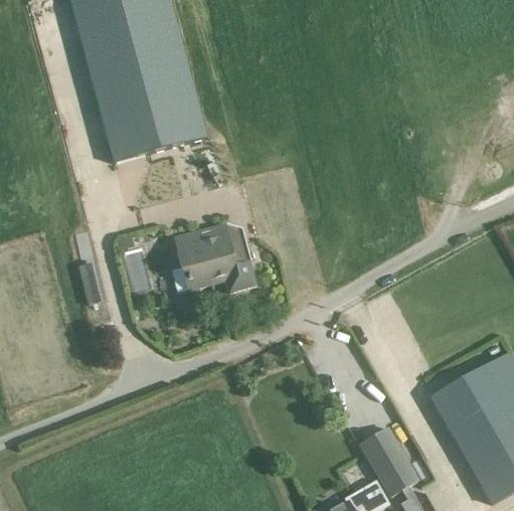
[(69,0),(127,211),(221,186),(171,0),(69,0)]
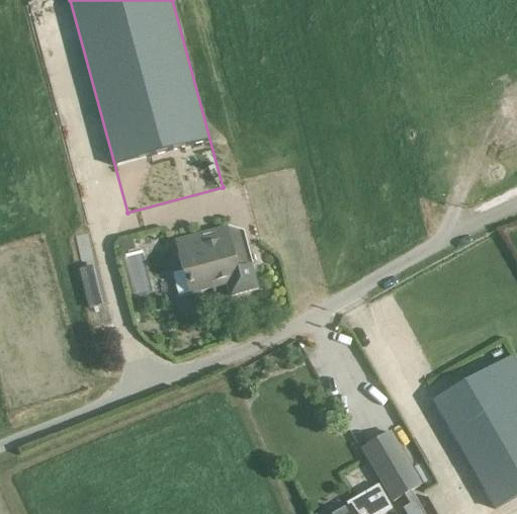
[(176,239),(183,268),(173,271),(179,294),(227,281),(231,294),(259,286),(244,230),(228,225),(176,239)]
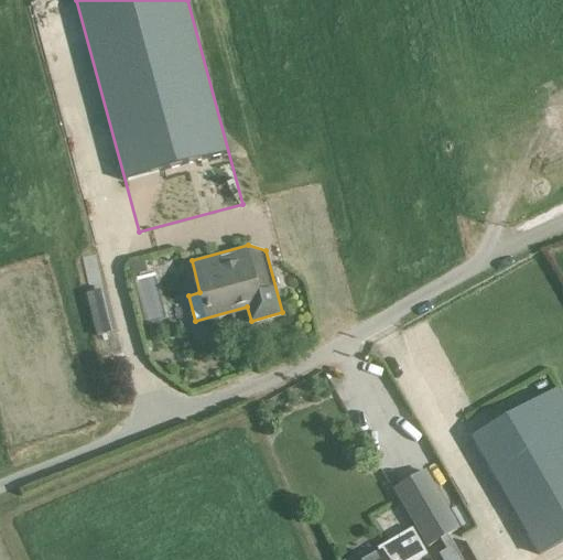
[(134,272),(149,268),(145,256),(131,260),(134,272)]
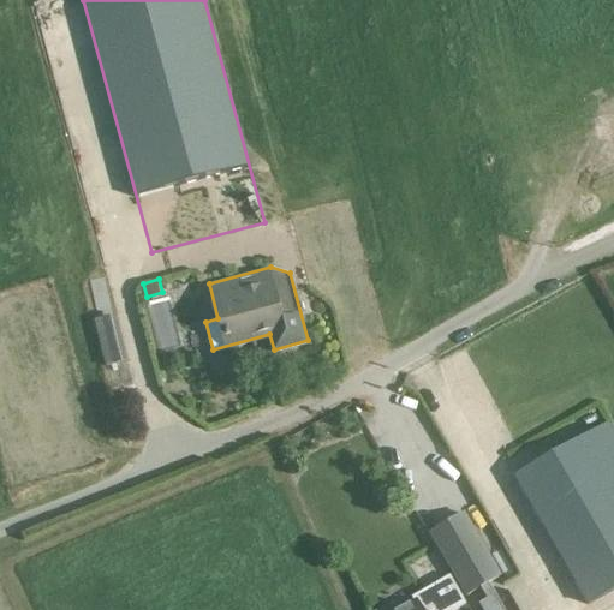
[(117,312),(95,317),(106,364),(127,358),(117,312)]
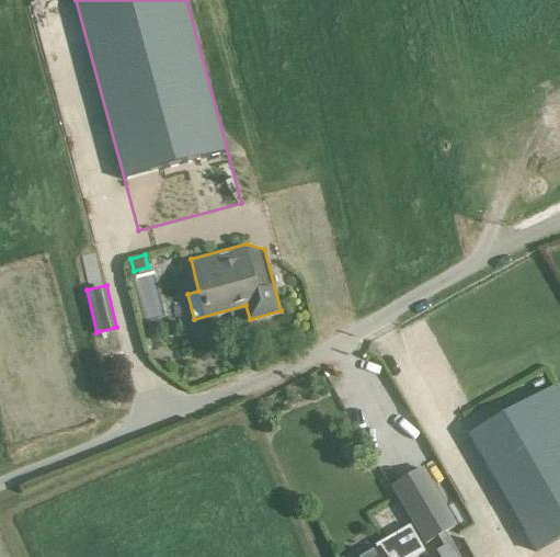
[(468,432),(536,549),(559,535),(559,387),(557,382),(468,432)]
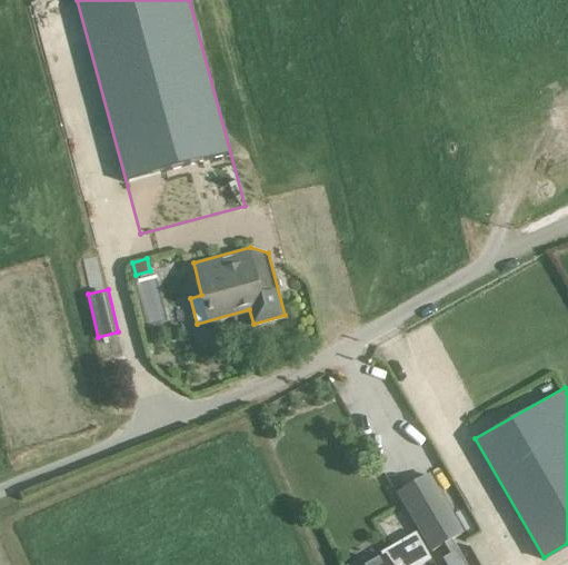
[(430,473),(399,491),(432,548),(445,541),(451,537),(464,529),(430,473)]
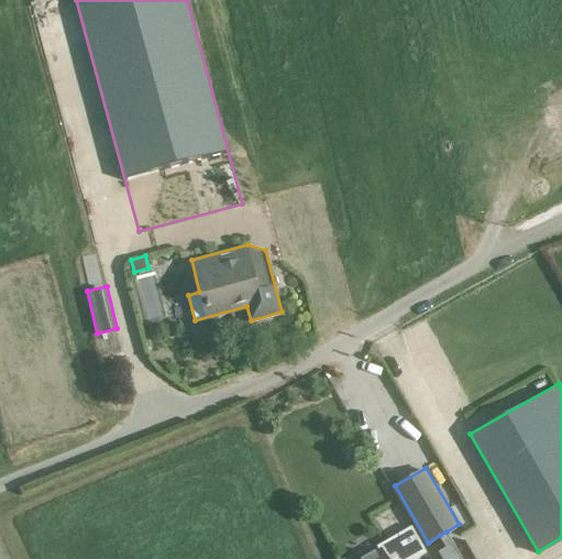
[(412,524),(377,544),(381,549),(362,558),(411,558),(428,550),(425,546),(412,524)]
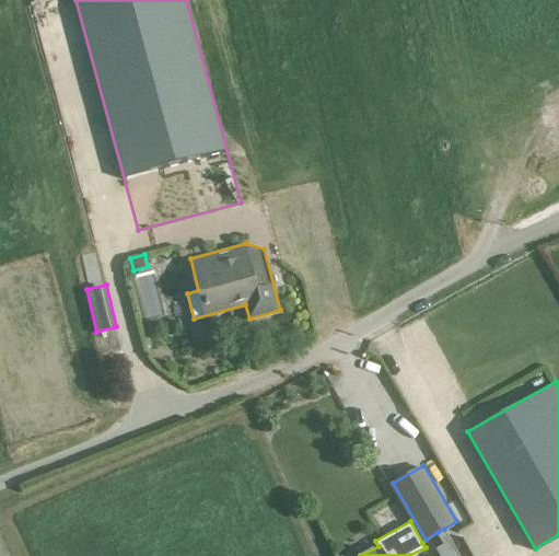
[(444,543),(437,547),(441,555),(461,555),(444,529),(438,532),(444,543)]
